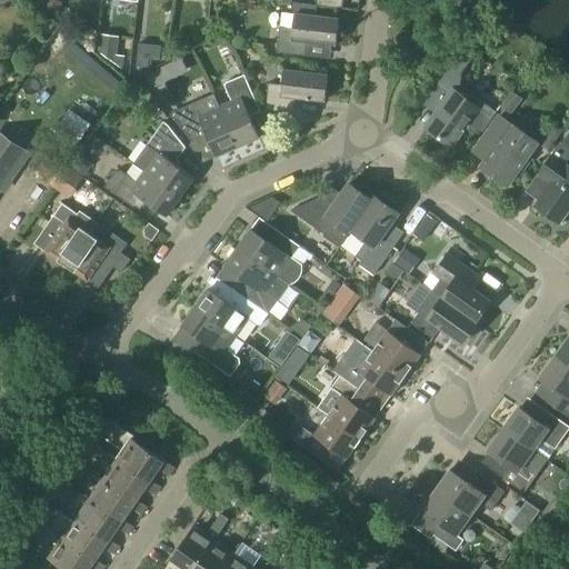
[(341,10),(342,0),(316,0),(315,7),(341,10)]
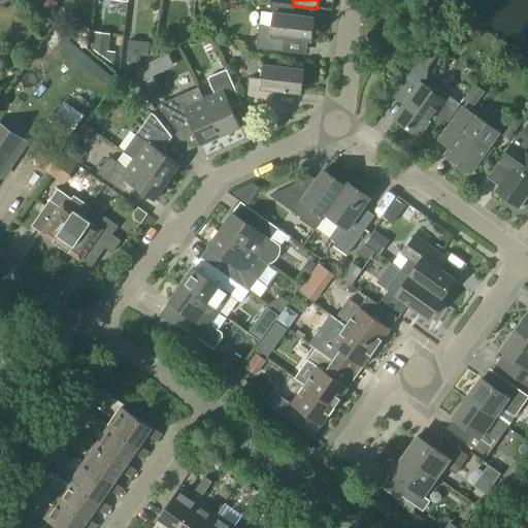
[(292,15),(293,6),(275,4),(274,14),(272,13),(271,28),(259,26),(256,50),(282,53),(283,40),(310,43),(314,19),(292,15)]
